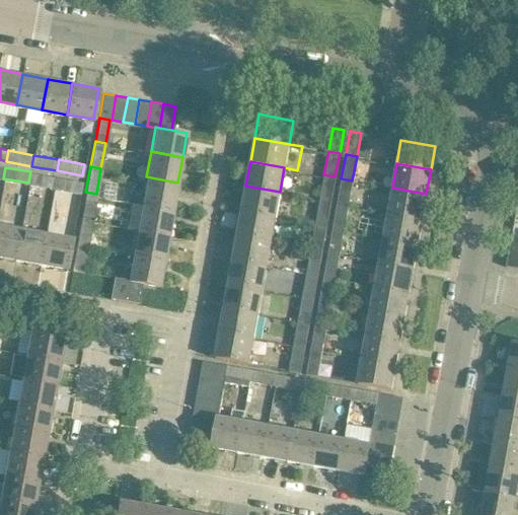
[(56,176),(30,171),(28,182),(54,188),(56,176)]
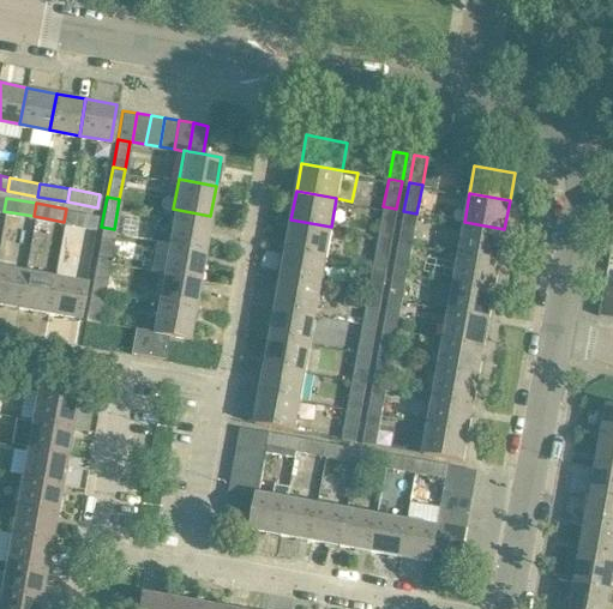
[(391,237),(396,209),(383,206),(378,235),(391,237)]
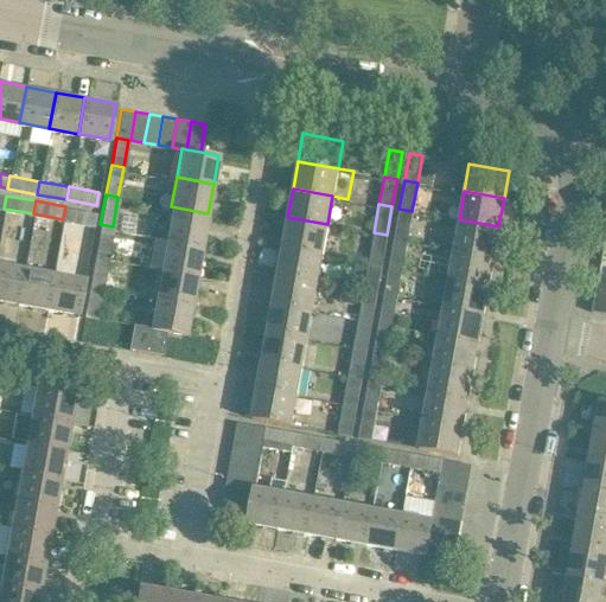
[(63,219),(93,225),(95,212),(65,206),(63,219)]
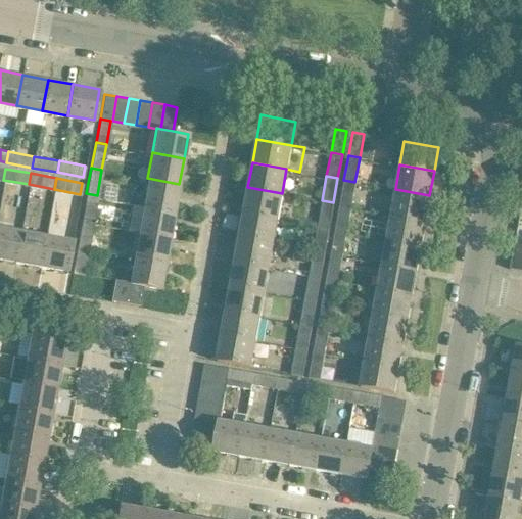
[(147,178),(143,203),(175,209),(179,184),(147,178)]
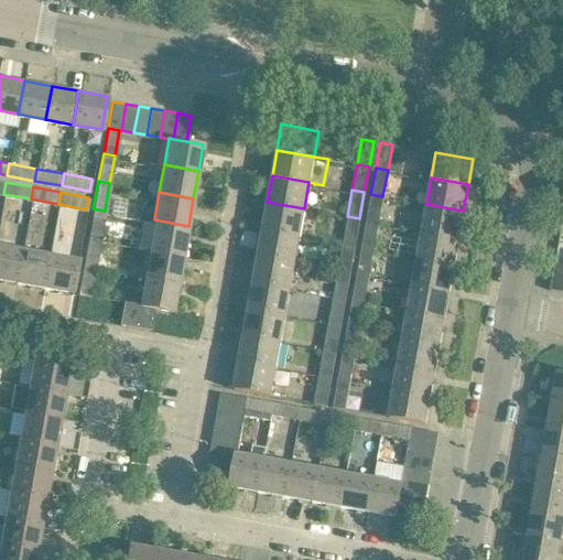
[(370,194),(366,219),(378,222),(382,196),(370,194)]
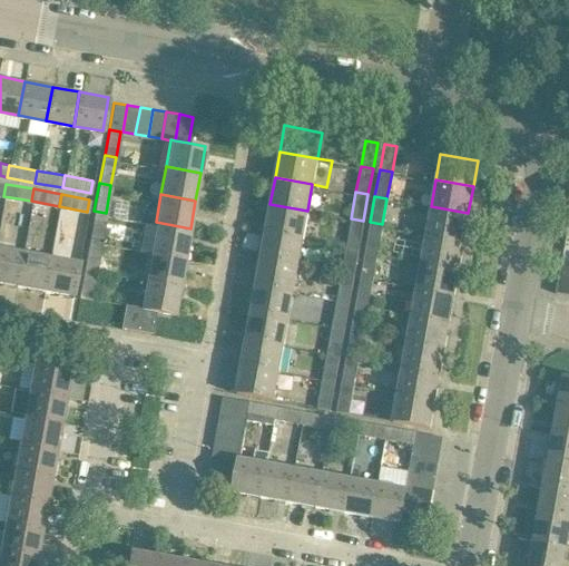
[(307,211),(270,204),(265,231),(302,237),(307,211)]
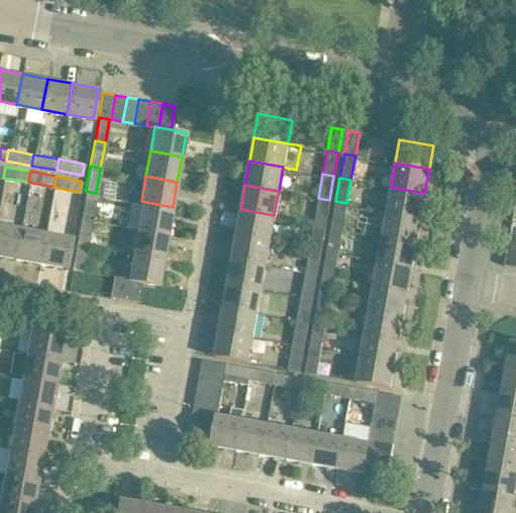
[(420,217),(424,193),(391,187),(386,211),(420,217)]
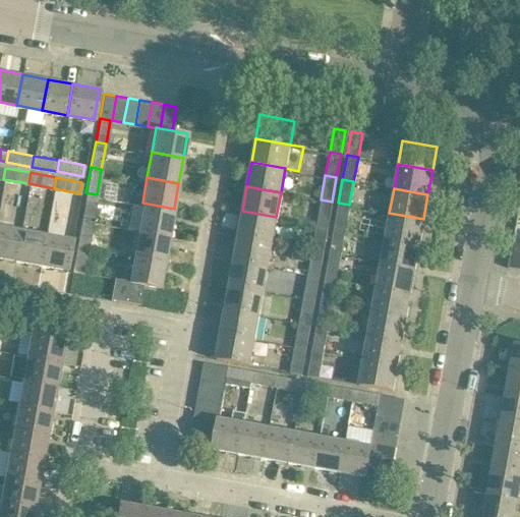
[(93,221),(97,194),(85,192),(81,219),(93,221)]
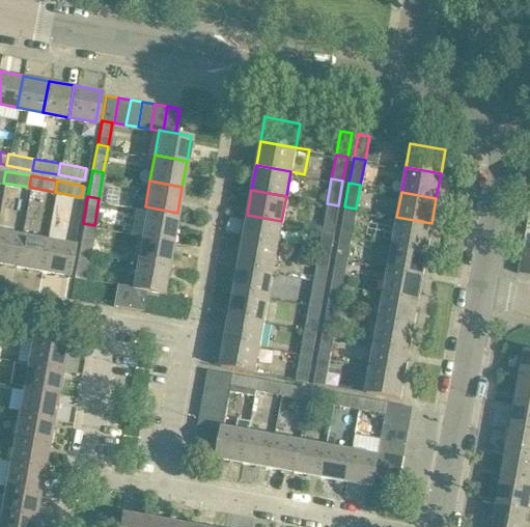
[(334,230),(338,205),(327,203),(323,228),(334,230)]
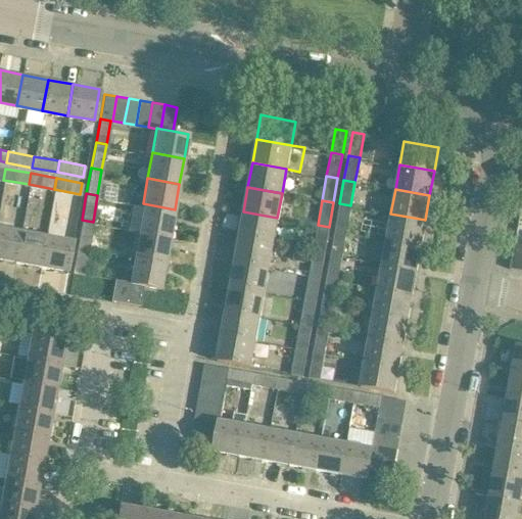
[(170,235),(175,209),(143,203),(138,230),(170,235)]
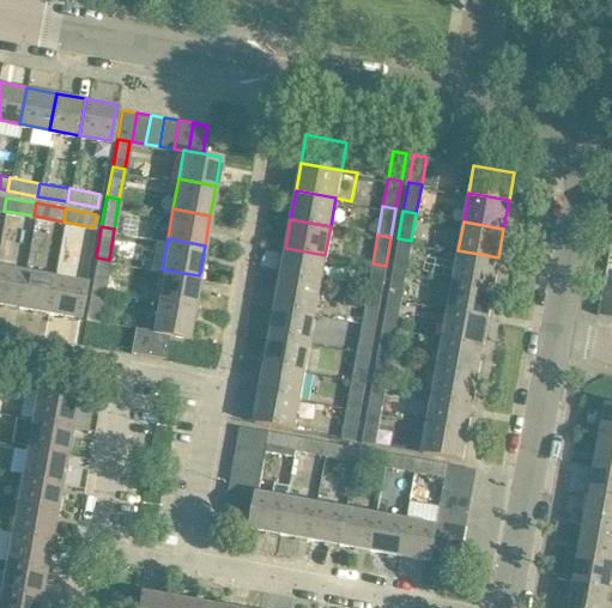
[(406,269),(411,241),(398,238),(393,267),(406,269)]
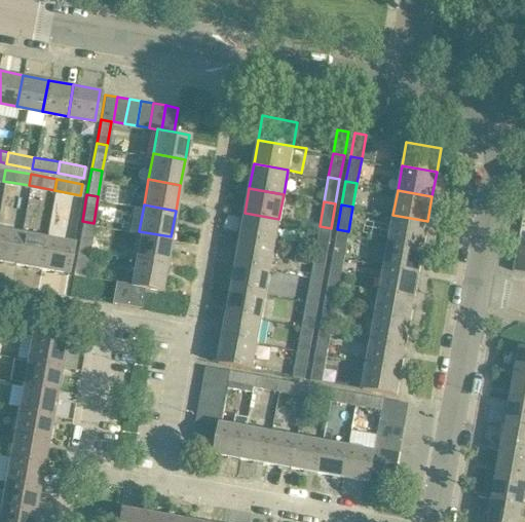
[(245,213),(240,237),(274,244),(278,219),(245,213)]
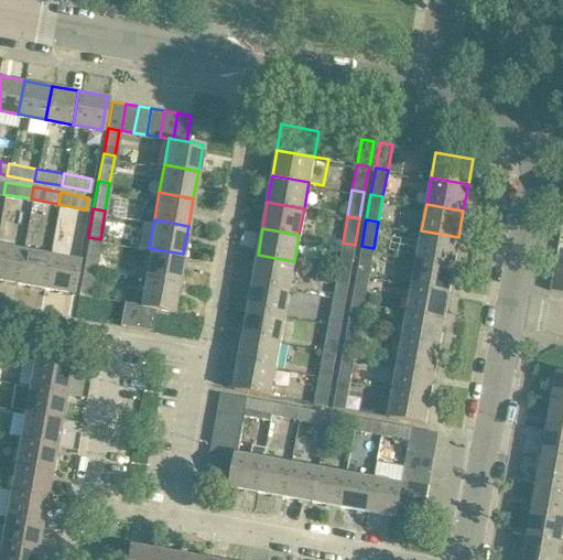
[(417,256),(454,262),(458,237),(421,230),(417,256)]
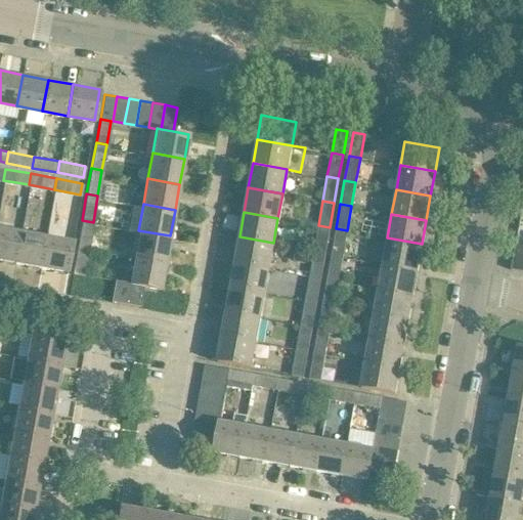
[(82,220),(77,246),(88,248),(93,222),(82,220)]
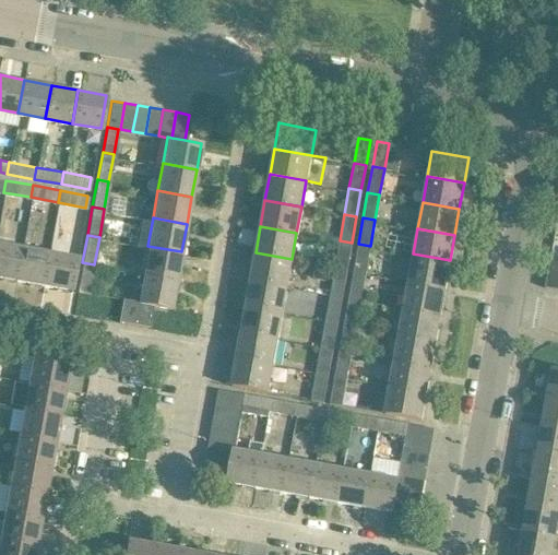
[(346,269),(352,243),(340,240),(334,267),(346,269)]
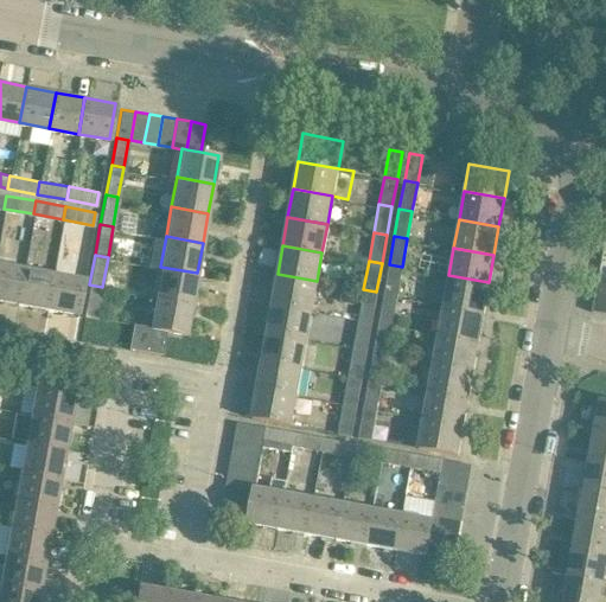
[(0,299),(17,302),(23,267),(0,262),(0,299)]
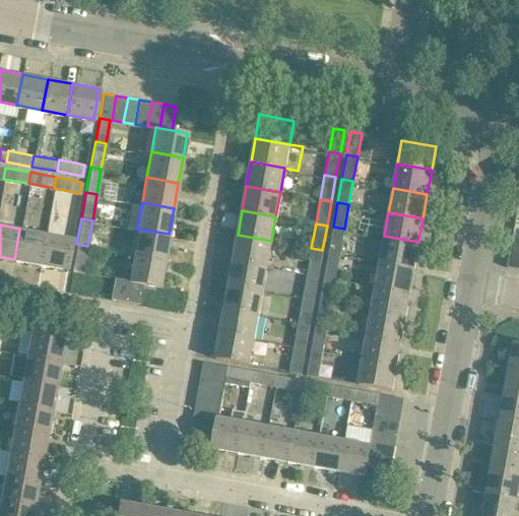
[(333,227),(328,251),(339,253),(344,229),(333,227)]
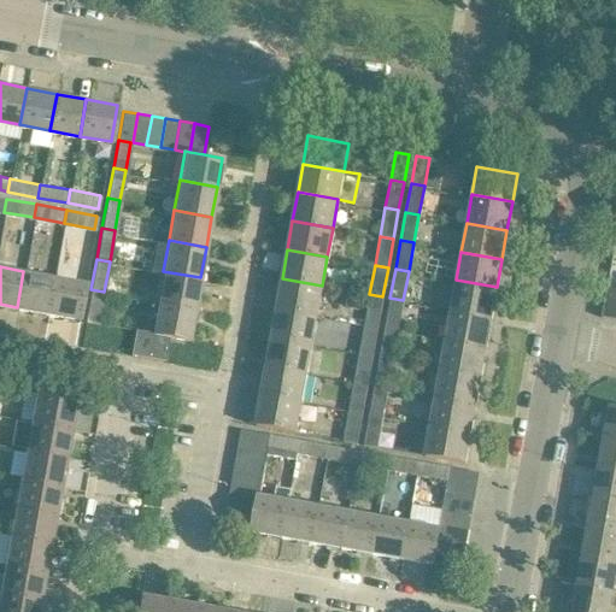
[(23,271),(17,307),(47,313),(53,276),(23,271)]
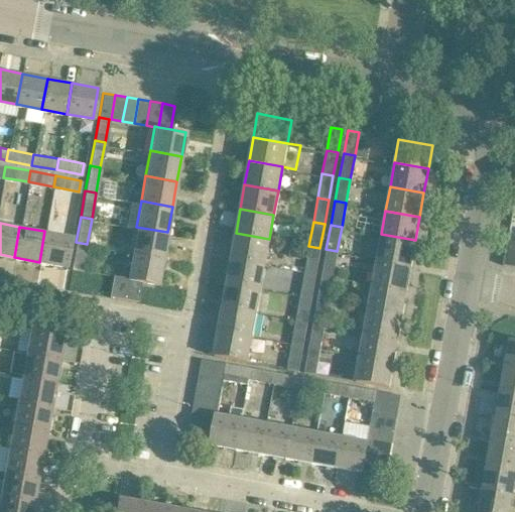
[(136,227),(131,252),(163,257),(167,232),(136,227)]
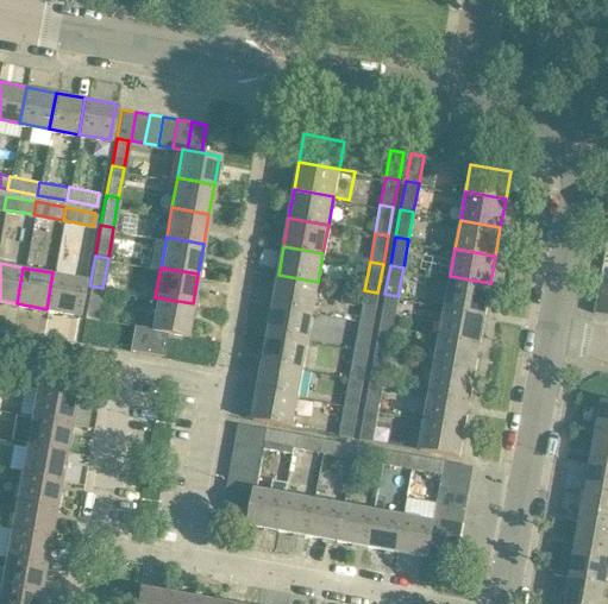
[(46,309),(77,315),(83,278),(52,272),(46,309)]
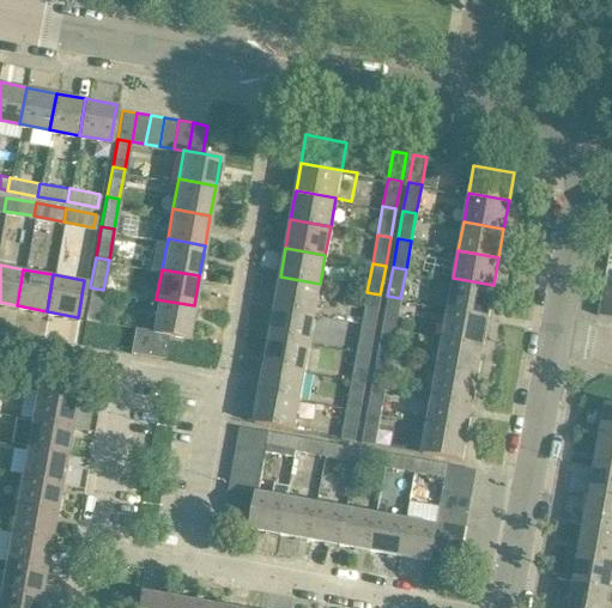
[(320,284),(280,277),(274,305),(315,312),(320,284)]
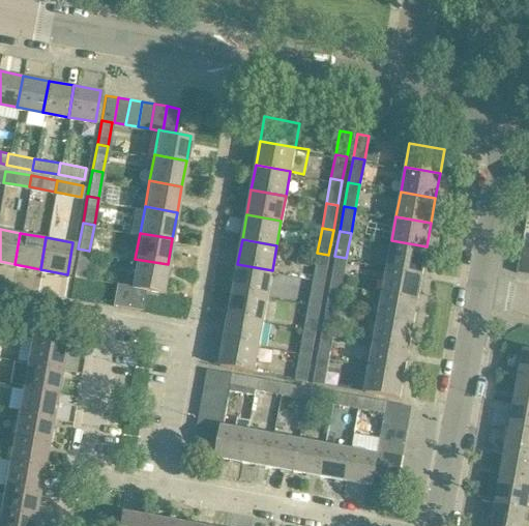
[(421,271),(427,246),(391,240),(387,265),(421,271)]
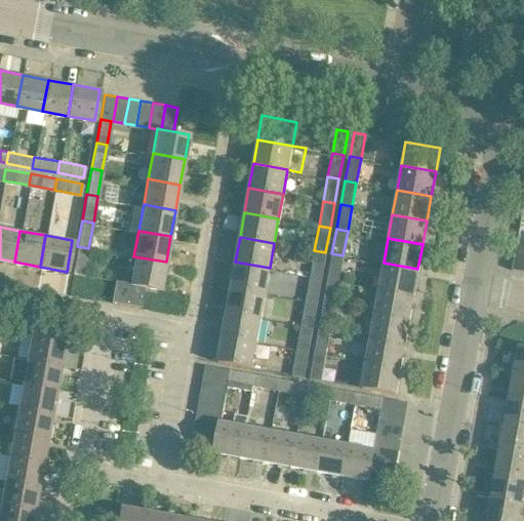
[(511,268),(523,270),(523,244),(516,243),(515,243),(511,268)]
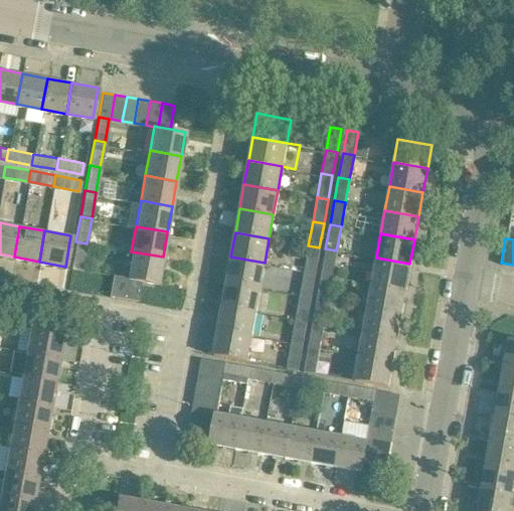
[(82,269),(87,243),(75,241),(70,267),(81,269),(82,269)]
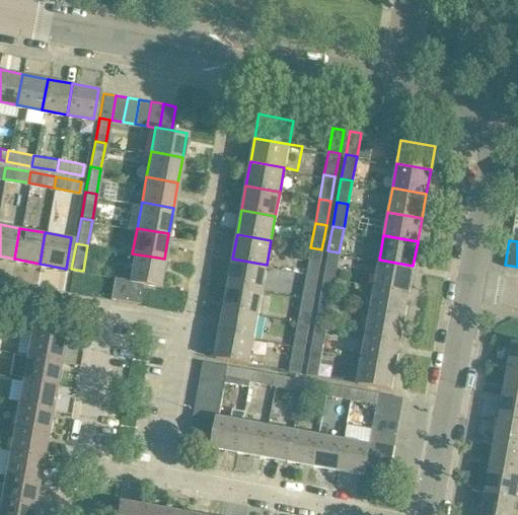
[(310,247),(306,272),(317,274),(321,249),(310,247)]
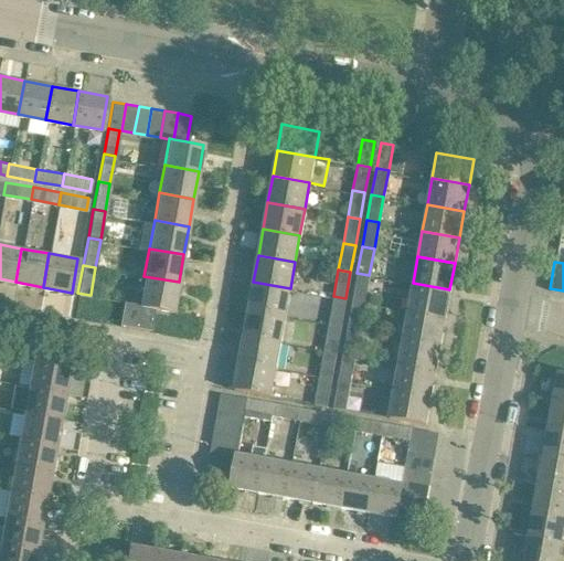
[(364,302),(369,275),(357,273),(352,299),(364,302)]
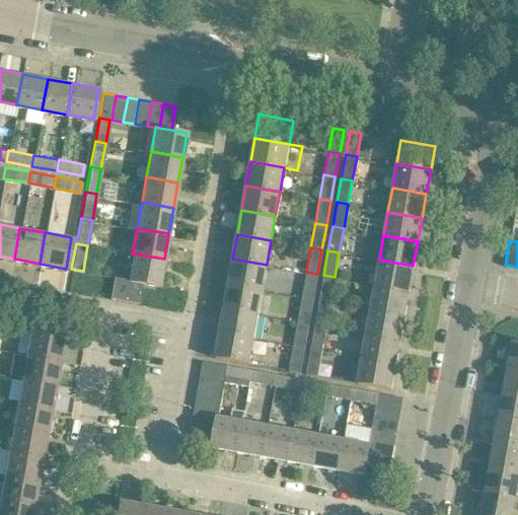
[(113,276),(109,296),(138,301),(142,282),(159,285),(164,259),(132,253),(128,279),(113,276)]
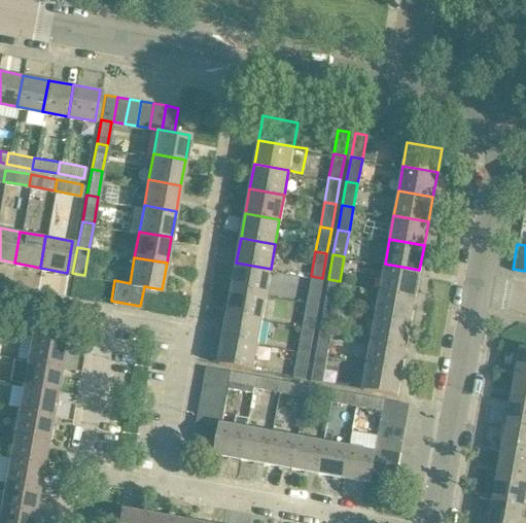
[(236,263),(232,286),(266,293),(271,269),(236,263)]
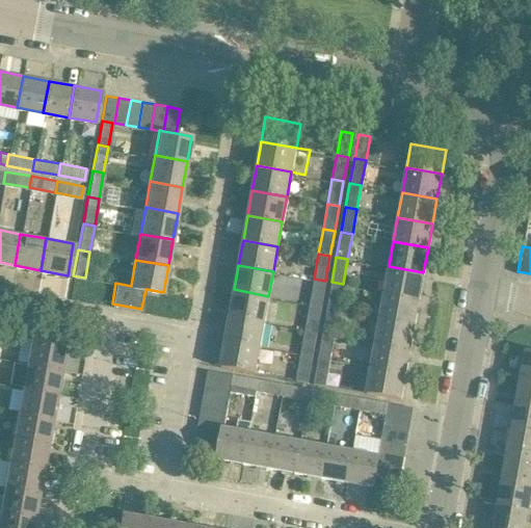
[(383,291),(419,297),(423,272),(389,266),(383,291)]
